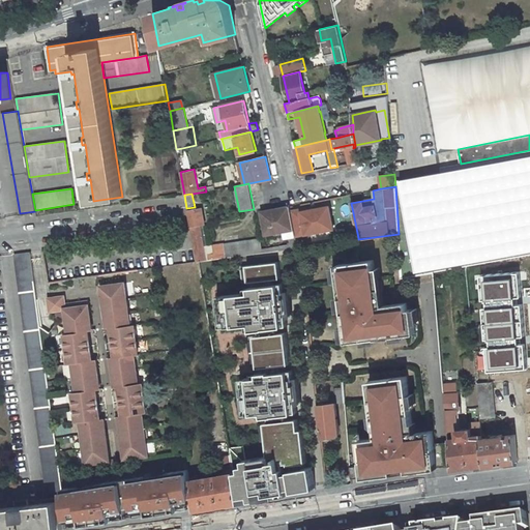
[(291,213),(291,212),(290,207),(262,212),(266,234),(284,231),(285,238),(289,238),(295,237),(295,236),(291,213)]
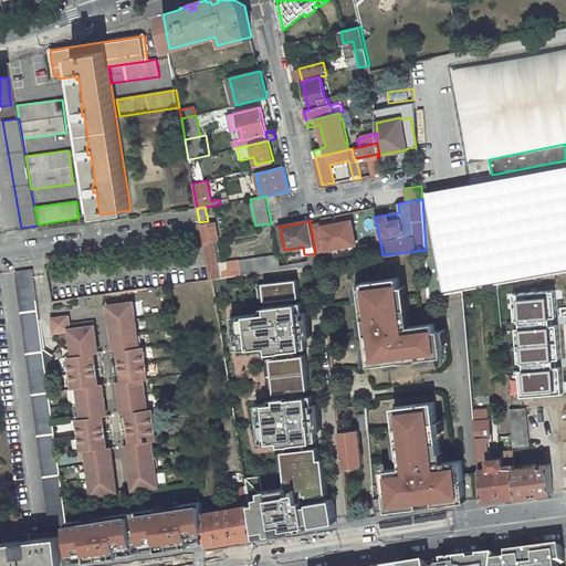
[(311,228),(315,252),(356,245),(352,221),(311,228)]
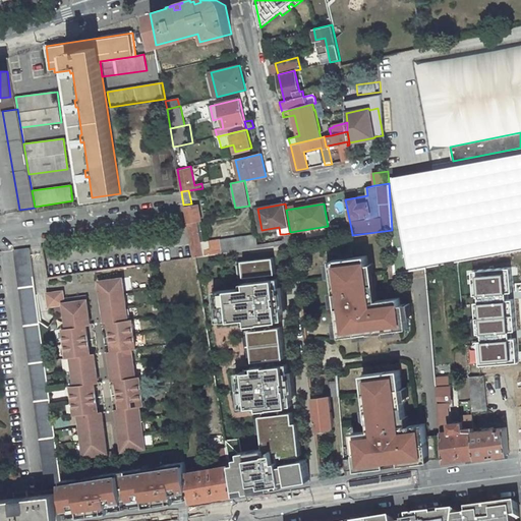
[(197,205),(191,206),(184,208),(186,221),(193,257),(195,257),(211,254),(209,241),(203,242),(199,242),(196,221),(199,221),(200,221),(197,205)]
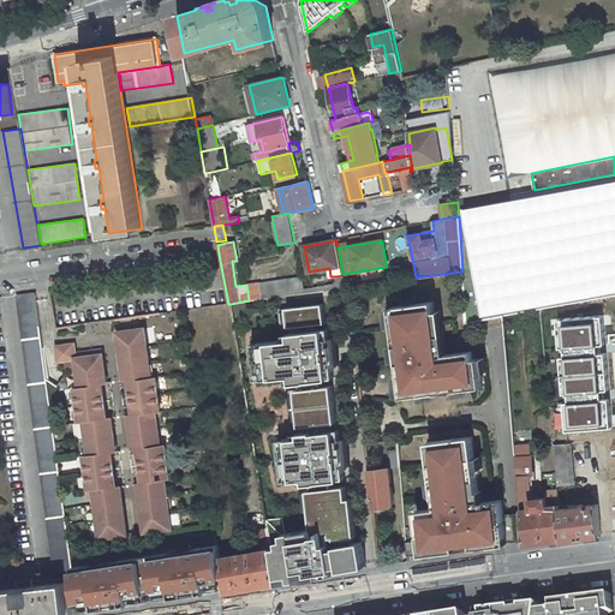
[(345,287),(342,275),(335,276),(336,284),(334,284),(335,288),(345,287)]
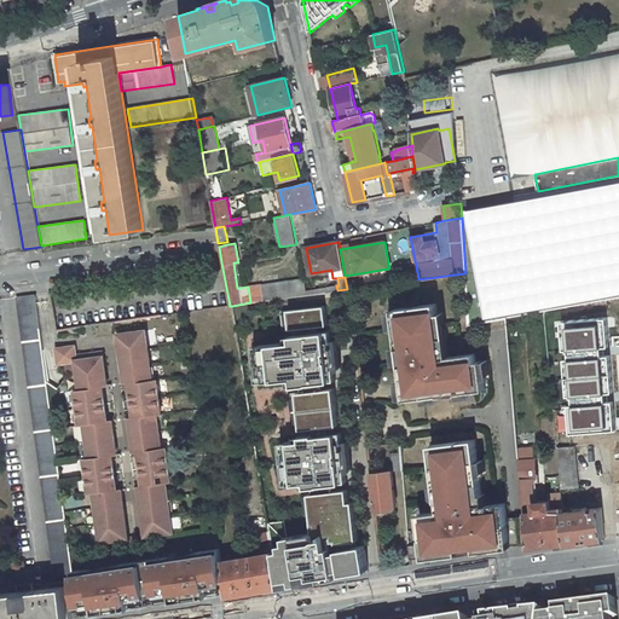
[(306,290),(305,278),(248,287),(250,302),(253,302),(275,299),(283,299),(307,295),(306,290)]
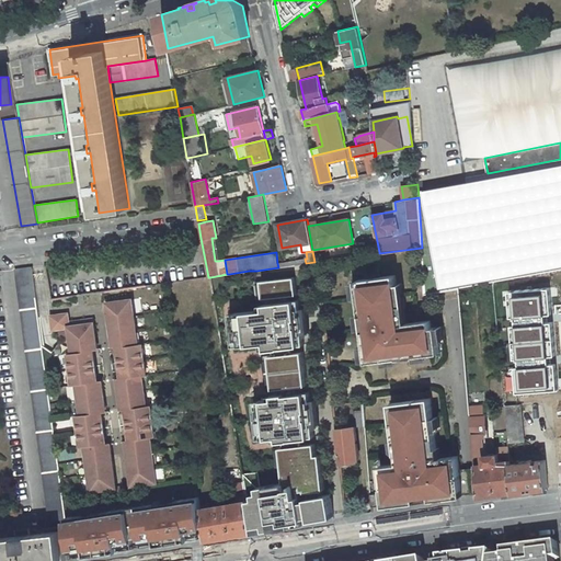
[(50,522),(67,519),(66,517),(64,495),(61,480),(59,464),(57,450),(55,436),(53,419),(50,404),(48,388),(46,374),(43,346),(32,266),(15,270),(50,522)]
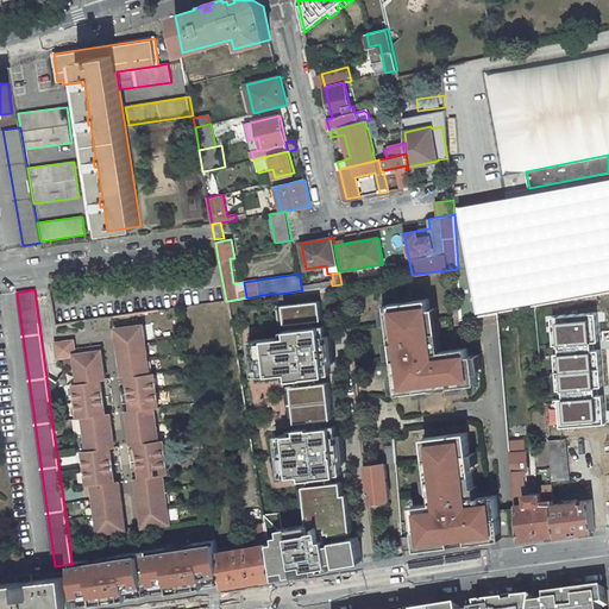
[(429,299),(388,305),(401,393),(434,389),(434,390),(452,388),(452,385),(479,382),(476,355),(470,356),(469,347),(443,351),(437,352),(431,308),(429,299)]
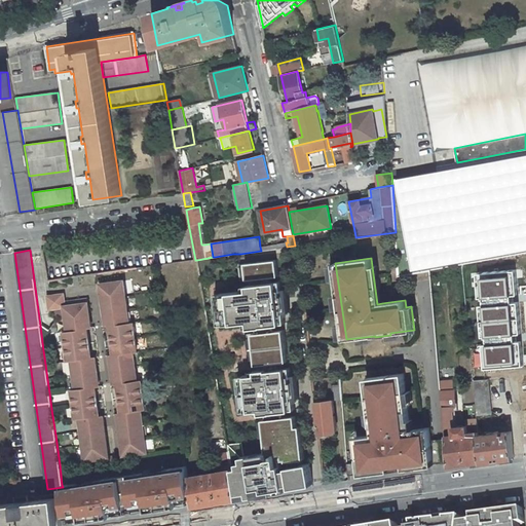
[(276,260),(245,263),(247,279),(277,275),(276,260)]
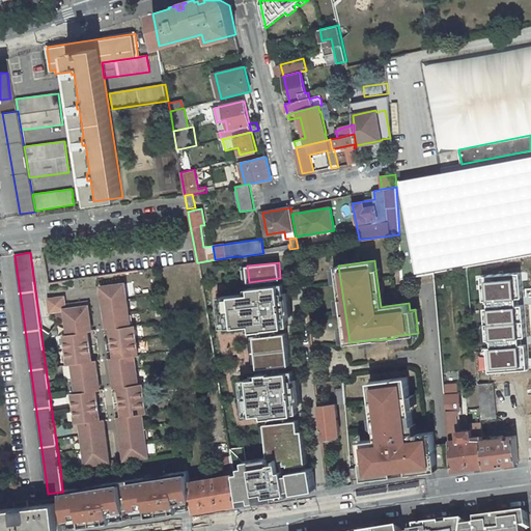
[(381,307),(386,306),(381,269),(375,269),(381,307)]
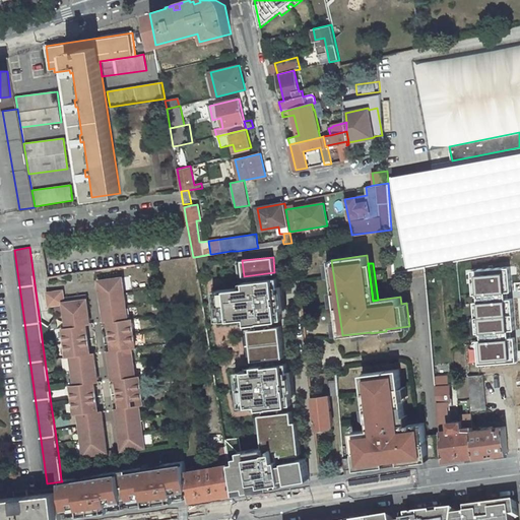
[(471,266),(472,289),(477,289),(504,288),(510,288),(508,263),(471,266)]
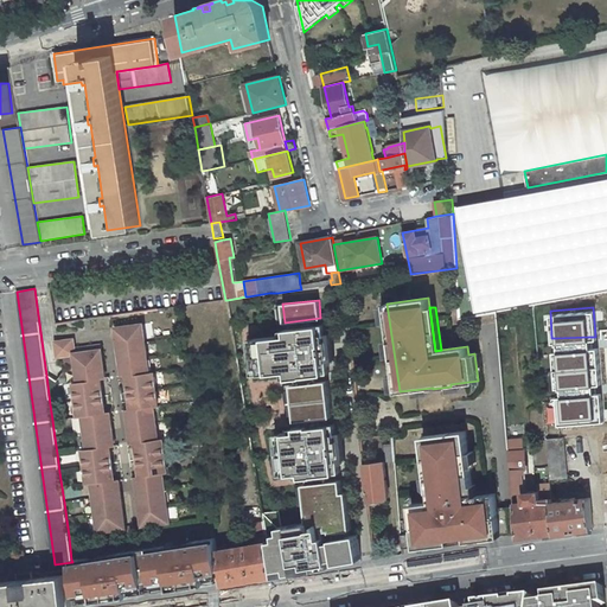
[(145,342),(142,324),(116,328),(123,376),(127,376),(132,409),(127,410),(132,445),(136,443),(141,477),(136,478),(142,525),(170,522),(167,505),(165,489),(163,473),(167,473),(165,457),(163,439),(158,440),(157,423),(154,407),(158,406),(155,388),(153,372),(149,372),(147,359),(145,342)]
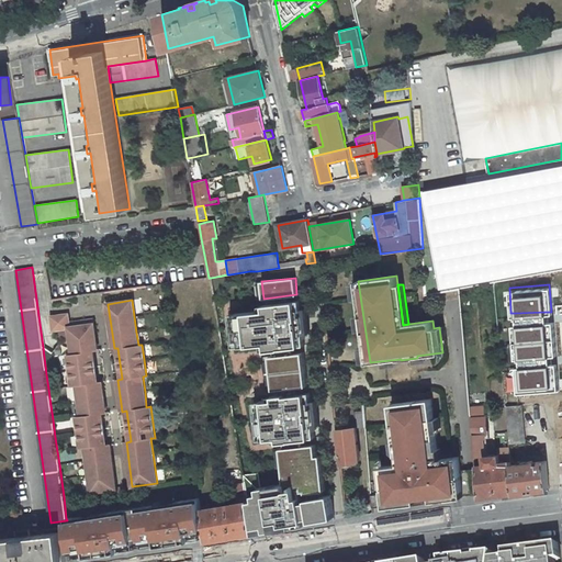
[(266,310),(235,314),(237,329),(235,329),(236,340),(240,340),(242,346),(267,343),(268,350),(281,348),(281,347),(305,345),(304,335),(303,332),(306,332),(304,315),(301,315),(300,300),(266,304),(266,310)]
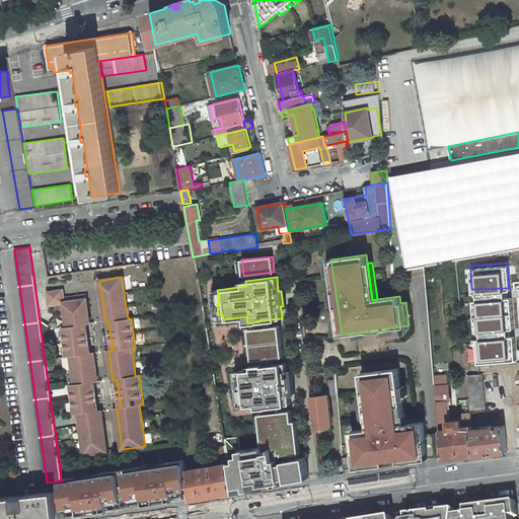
[(476,289),(476,296),(503,295),(503,288),(476,289)]
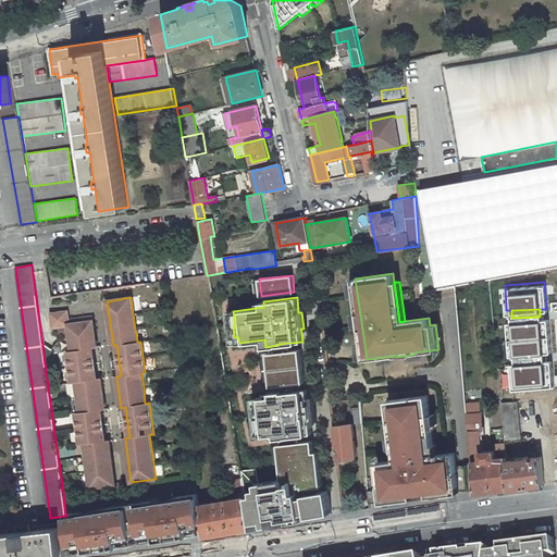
[(88,472),(90,487),(115,484),(109,441),(104,441),(101,410),(104,410),(100,379),(97,379),(93,348),(96,348),(93,317),(85,318),(85,320),(76,321),(76,323),(69,324),(69,320),(59,312),(51,314),(53,327),(69,325),(72,351),(67,351),(70,367),(72,382),(72,383),(76,382),(78,397),(81,412),(76,413),(78,429),(81,443),(81,444),(85,444),(86,456),(88,472)]
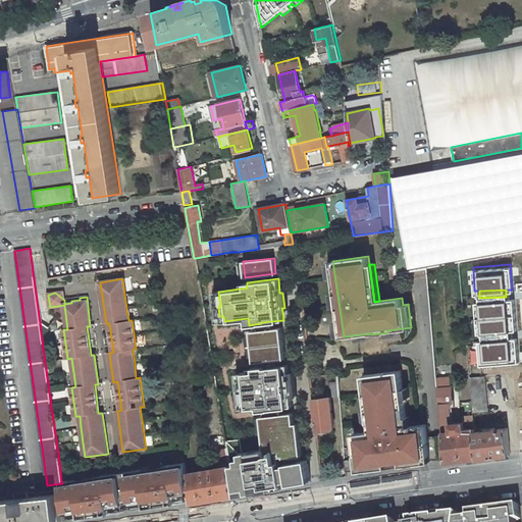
[(510,326),(514,326),(512,296),(506,297),(479,298),(475,299),(477,328),(481,328),(510,326)]
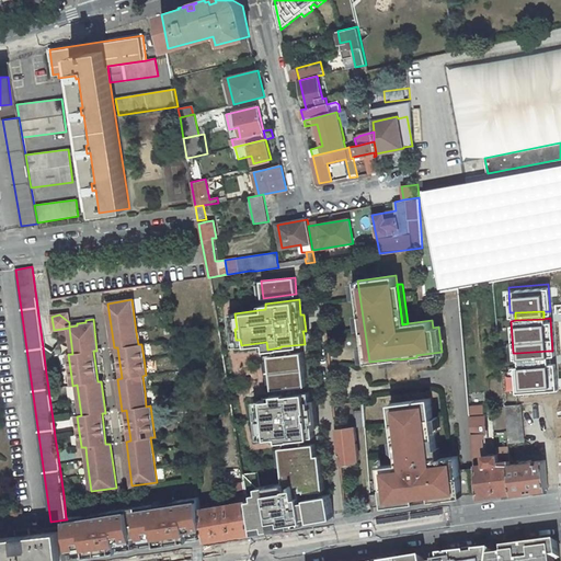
[(302,351),(270,355),(273,389),(307,385),(302,351)]
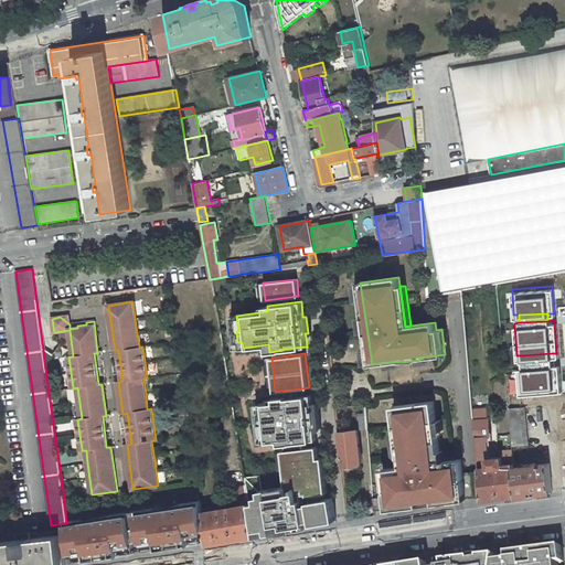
[(552,353),(521,355),(522,365),(552,362),(552,353)]
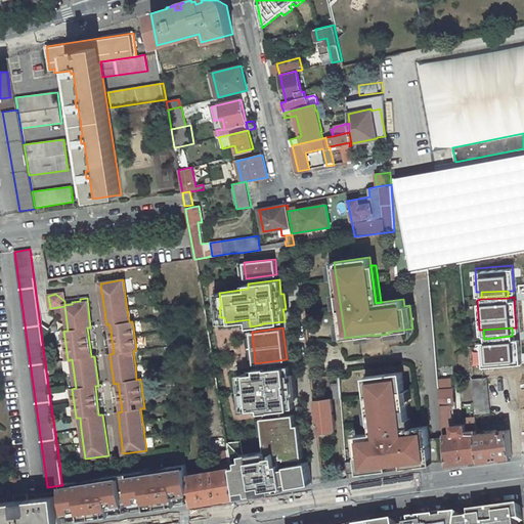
[(250,363),(255,363),(252,332),(247,333),(250,363)]
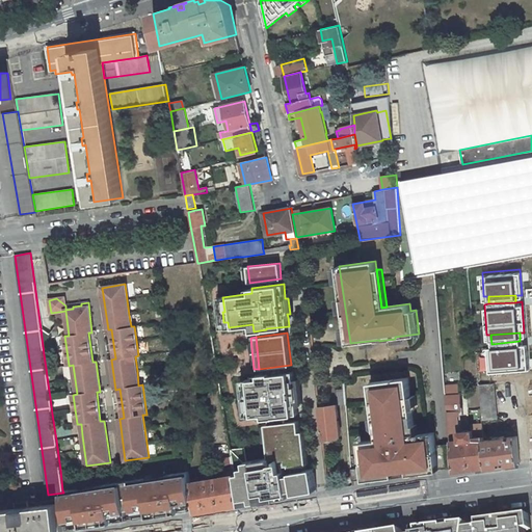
[(490,370),(527,366),(525,341),(520,341),(491,344),(487,344),(490,370)]
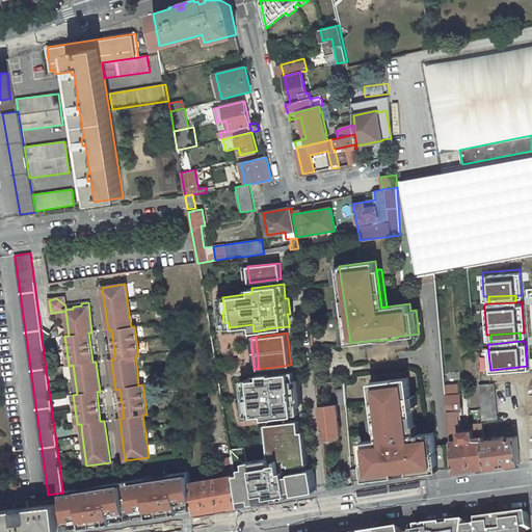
[(277,416),(298,414),(297,404),(297,401),(299,401),(297,386),(295,386),(294,371),(271,374),(271,373),(260,374),(261,378),(246,379),(247,387),(245,387),(248,408),(249,408),(250,416),(265,414),(265,418),(277,417),(277,416)]
